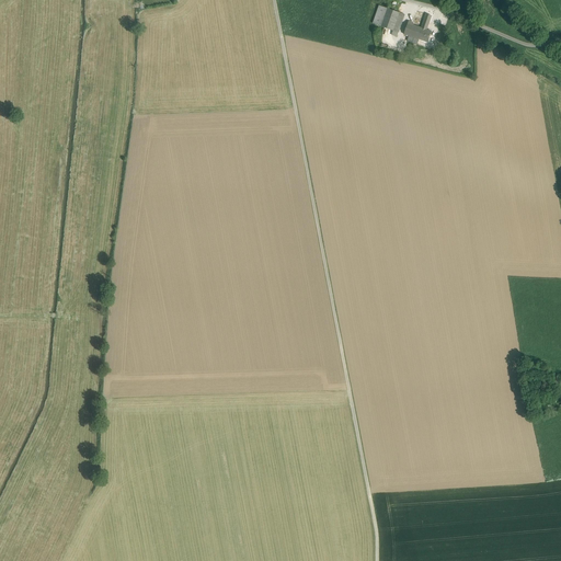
[(388,9),(379,6),(374,23),(381,26),(388,9)]
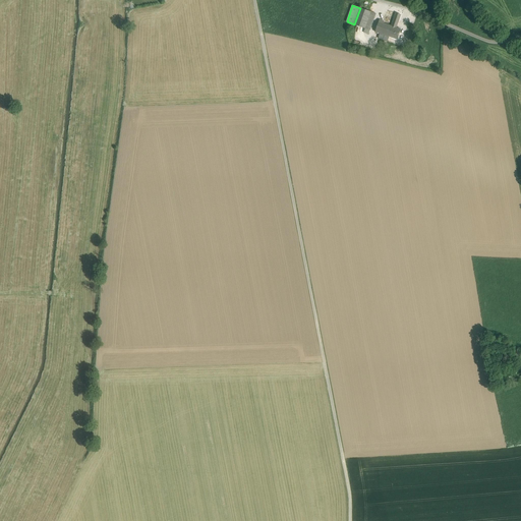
[(371,12),(360,8),(354,24),(365,29),(371,12)]
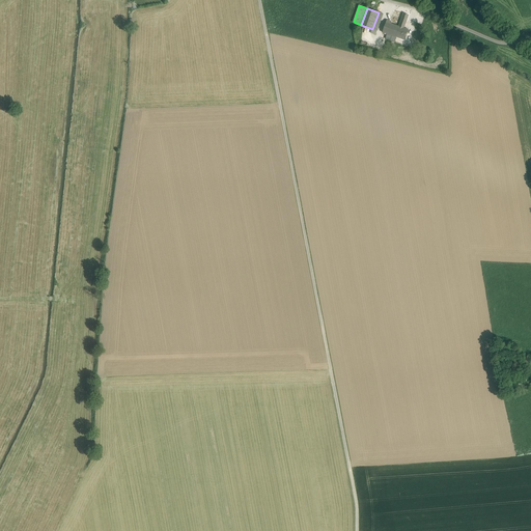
[(379,12),(372,29),(378,30),(383,14),(379,12)]
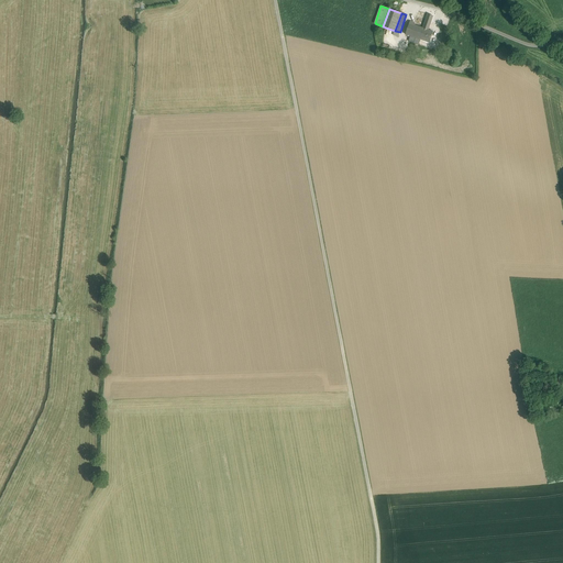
[(428,14),(423,28),(424,29),(429,30),(433,15),(428,14)]
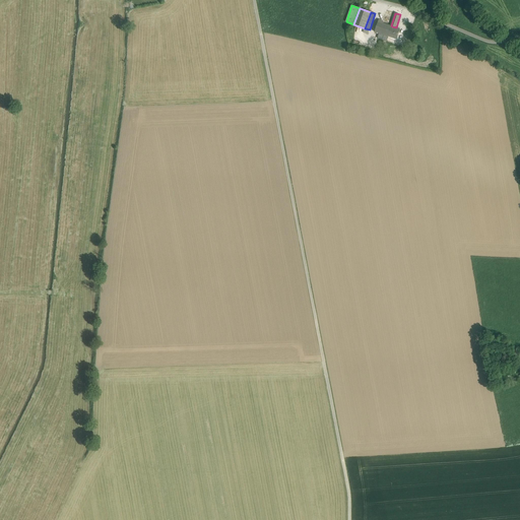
[(384,21),(379,19),(375,31),(379,34),(388,37),(392,26),(391,25),(383,23),(384,21)]
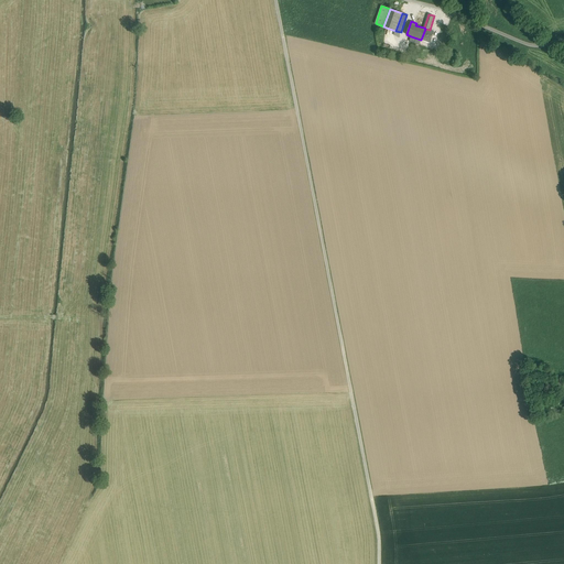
[(430,30),(425,29),(421,40),(431,43),(434,32),(430,30)]
